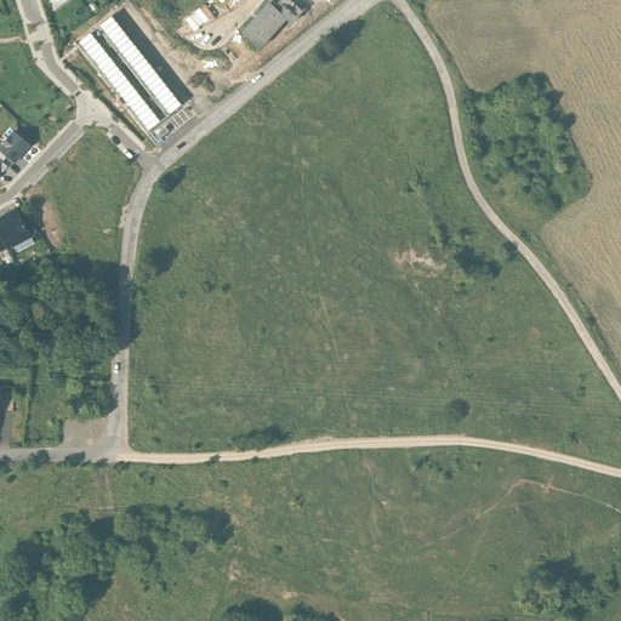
[(263,47),(290,18),(295,23),(315,0),(281,0),(278,5),(273,0),(272,0),(245,30),(263,47)]
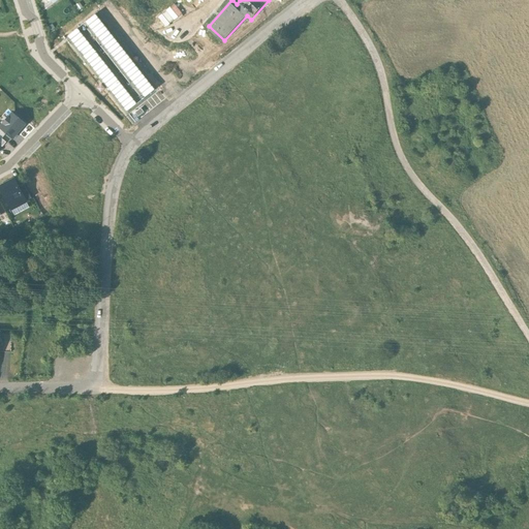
[(145,97),(155,90),(95,14),(85,23),(145,97)]
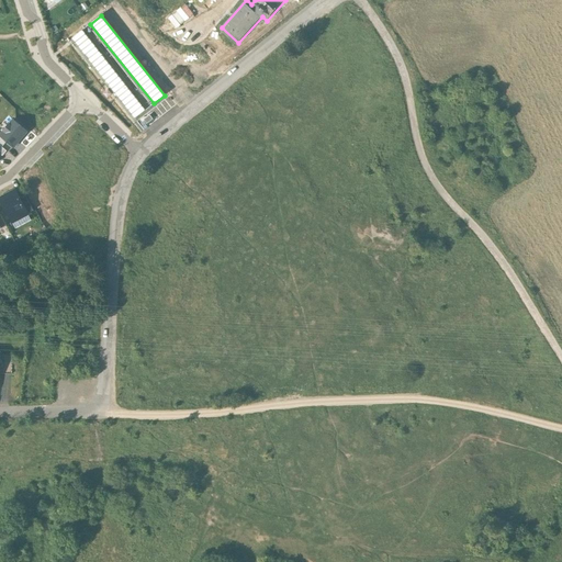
[(134,119),(145,110),(81,31),(70,40),(134,119)]
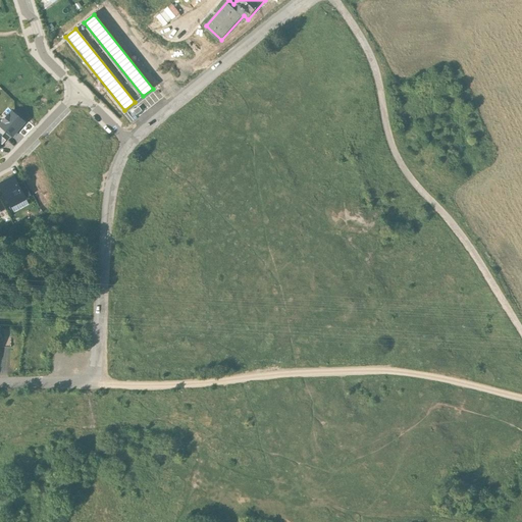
[(4,122),(0,125),(0,127),(5,132),(11,138),(24,122),(12,111),(8,117),(7,116),(3,120),(4,122)]
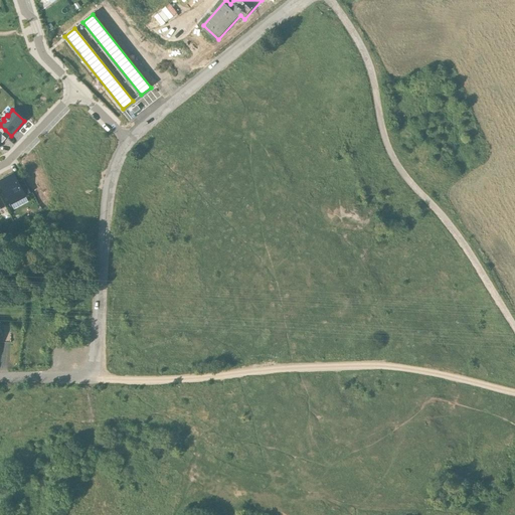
[(14,175),(0,181),(0,184),(11,206),(27,199),(26,197),(18,181),(14,175)]
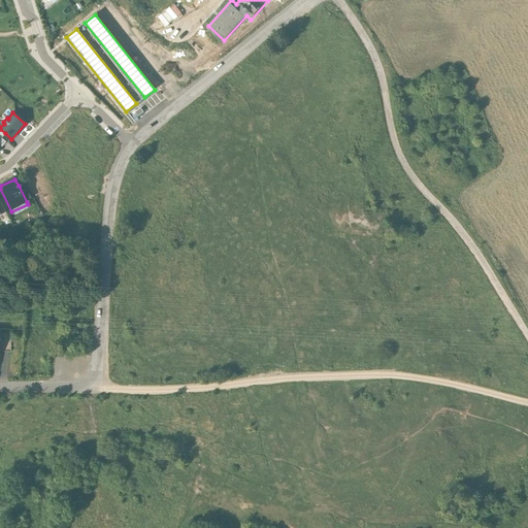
[(23,184),(19,186),(27,202),(31,200),(23,184)]
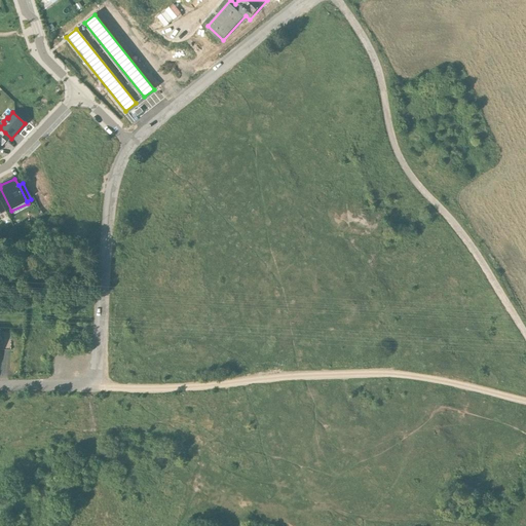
[(10,332),(0,332),(0,337),(0,350),(9,351),(10,332)]
